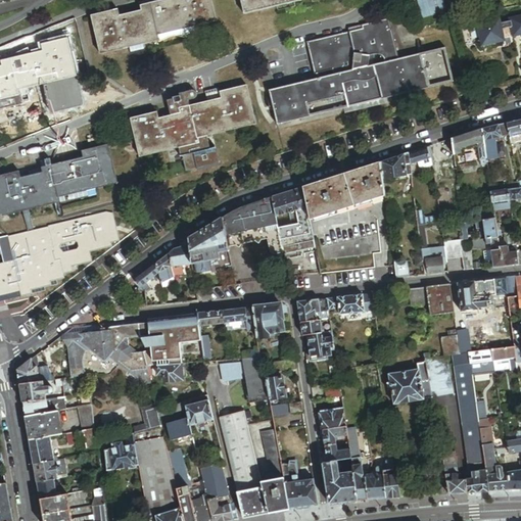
[(116,5),(89,11),(99,53),(158,39),(157,34),(193,25),(216,19),(210,0),(146,0),(139,2),(140,7),(117,12),(116,5)]
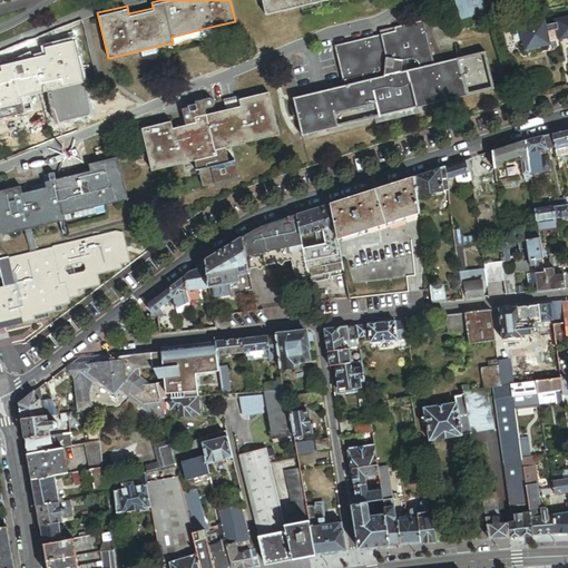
[(263,0),(266,13),(322,0),(263,0)]
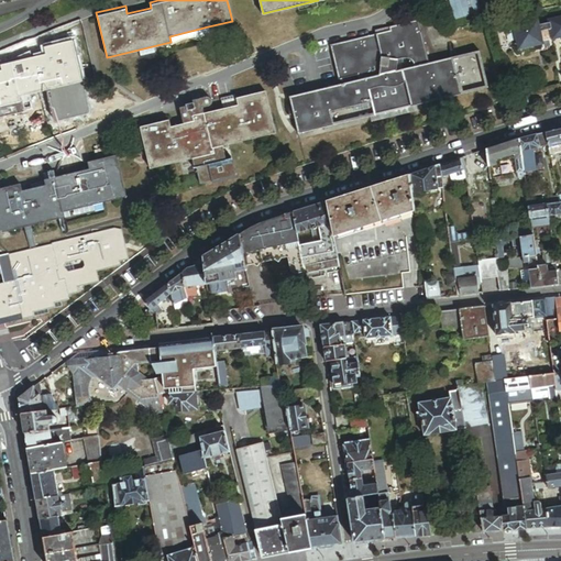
[(471,15),(465,0),(448,0),(454,20),(471,15)]
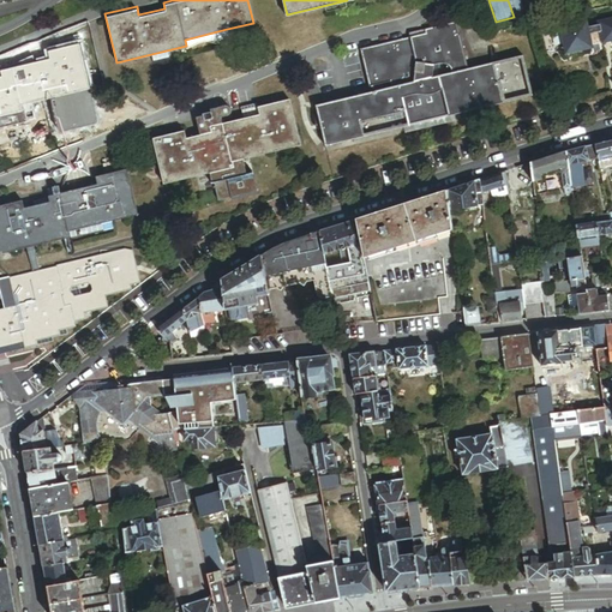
[(508,0),(514,17),(531,12),(527,0),(508,0)]
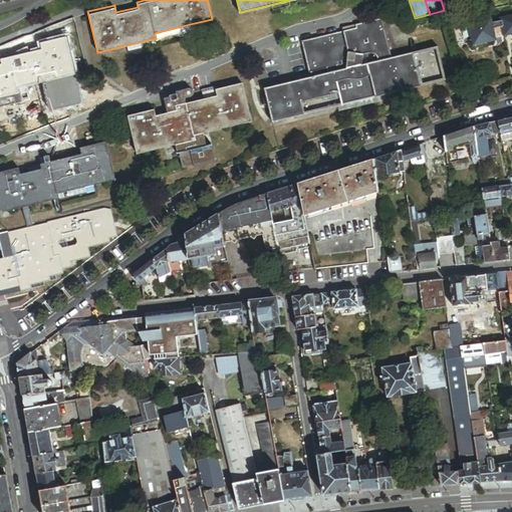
[(441,0),(444,10),(452,7),(449,0),(441,0)]
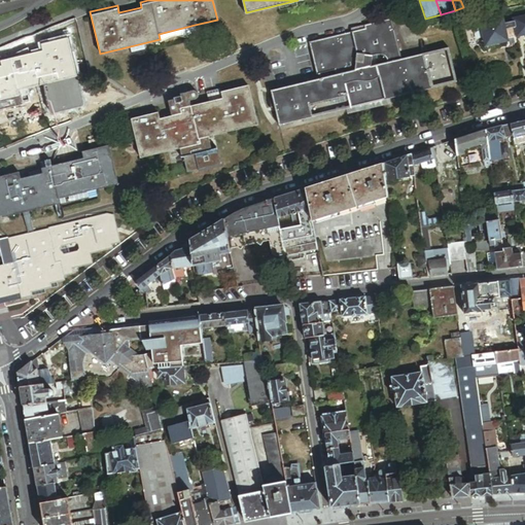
[(478,22),(484,45),(508,40),(504,28),(513,26),(515,36),(524,33),(524,12),(511,16),(512,20),(503,22),(502,15),(478,22)]
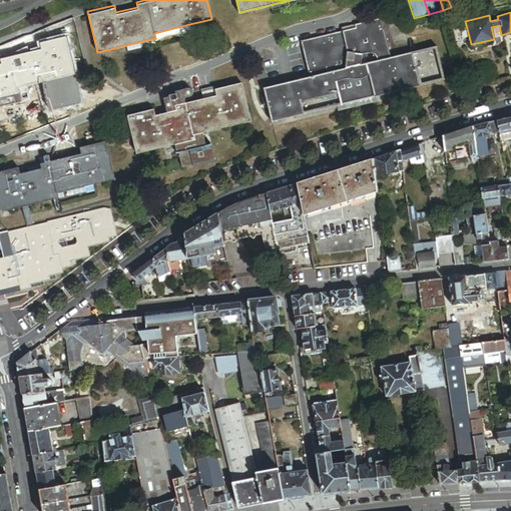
[(328,72),(263,87),(271,120),(337,104),(342,103),(341,102),(344,100),(347,99),(350,98),(362,98),(366,97),(369,96),(371,95),(374,94),(374,96),(379,95),(446,79),(438,48),(393,59),(384,21),(383,19),(356,25),(357,27),(357,29),(344,32),(303,41),(303,44),(306,43),(307,51),(305,51),(307,61),(310,60),(312,70),(310,71),(327,67),(328,72)]
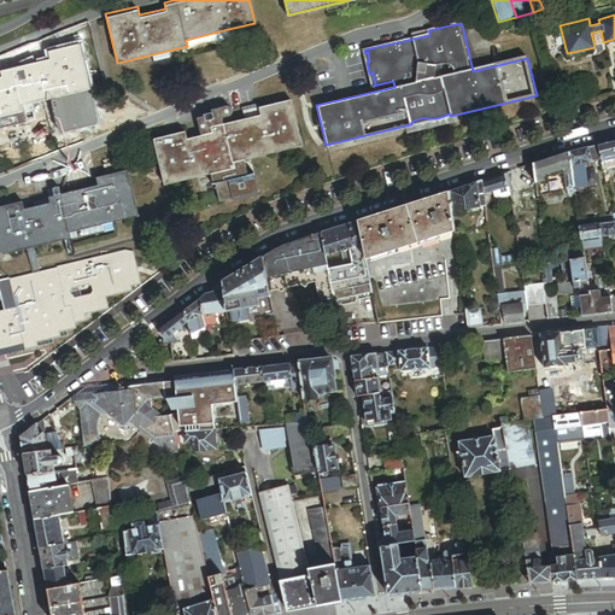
[(228,29),(186,40),(187,46),(187,48),(193,45),(199,42),(205,41),(210,41),(214,42),(217,44),(221,42),(224,41),(227,39),(228,37),(228,29)]
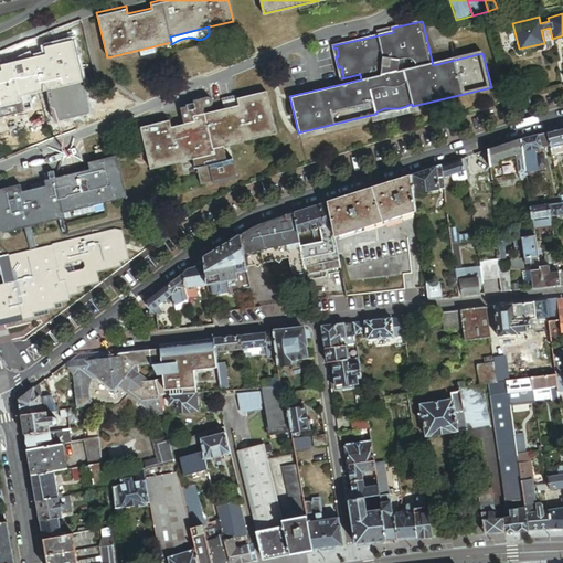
[(0,106),(10,104),(20,102),(19,96),(59,86),(82,81),(72,38),(43,45),(45,52),(29,56),(0,63),(1,70),(0,70),(0,106)]
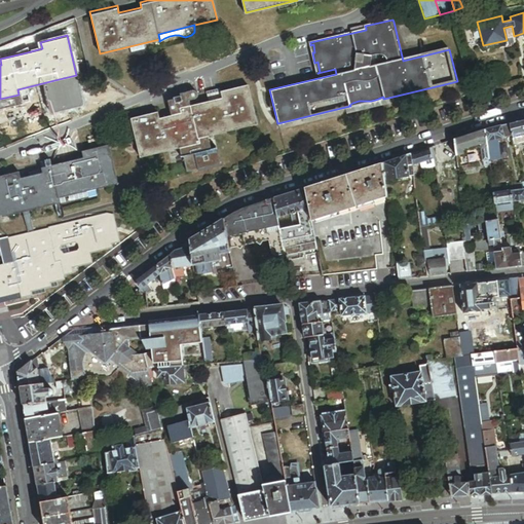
[(0,59),(27,52),(26,46),(25,47),(10,53),(5,55),(0,55),(0,65),(1,65),(0,59)]
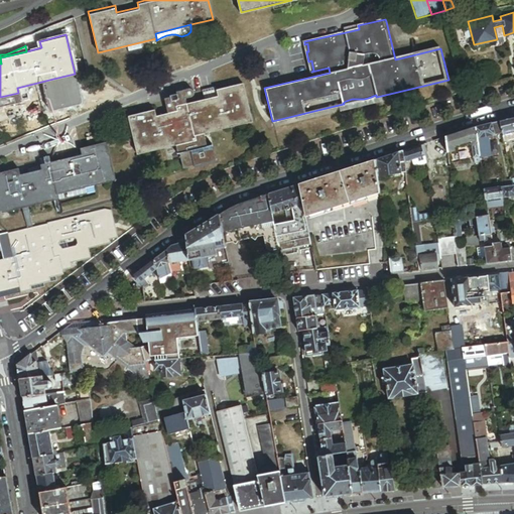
[(481,87),(478,76),(468,78),(471,89),(481,87)]
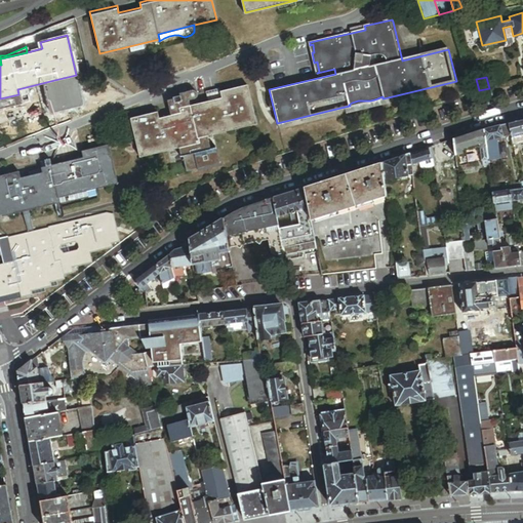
[(31,91),(54,89),(54,80),(17,89),(18,94),(9,96),(10,101),(31,91)]
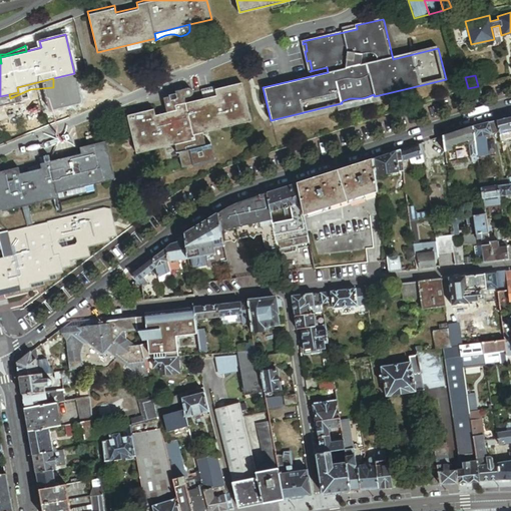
[(153,115),(152,109),(126,115),(135,153),(173,144),(194,140),(193,135),(201,133),(250,122),(241,83),(214,89),(216,95),(184,103),(183,97),(185,96),(188,96),(190,95),(191,93),(191,91),(190,89),(189,88),(186,87),(180,89),(181,92),(175,94),(174,92),(166,94),(167,96),(161,97),(165,112),(153,115)]
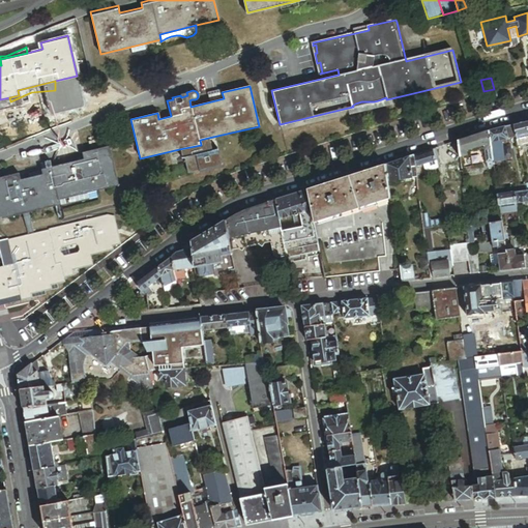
[(185,89),(166,97),(167,100),(173,99),(172,97),(180,95),(181,97),(187,95),(186,92),(185,89)]
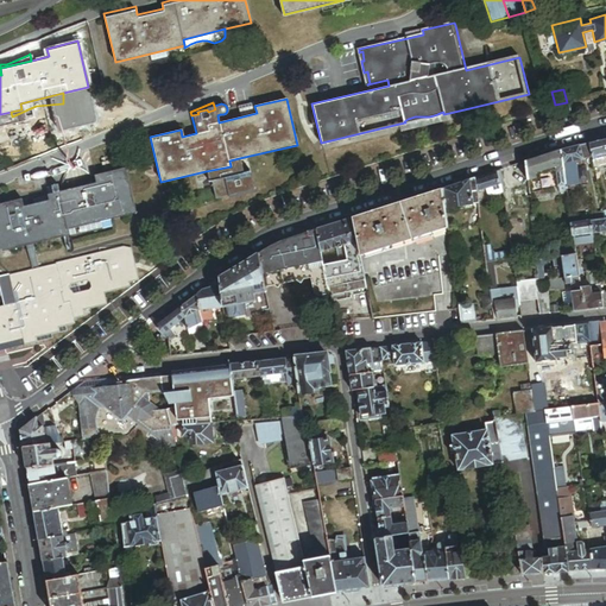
[(405,122),(399,124),(401,130),(450,118),(449,113),(443,114),(443,112),(440,113),(437,114),(434,115),(429,117),(415,117),(411,118),(408,119),(404,121),(405,122)]
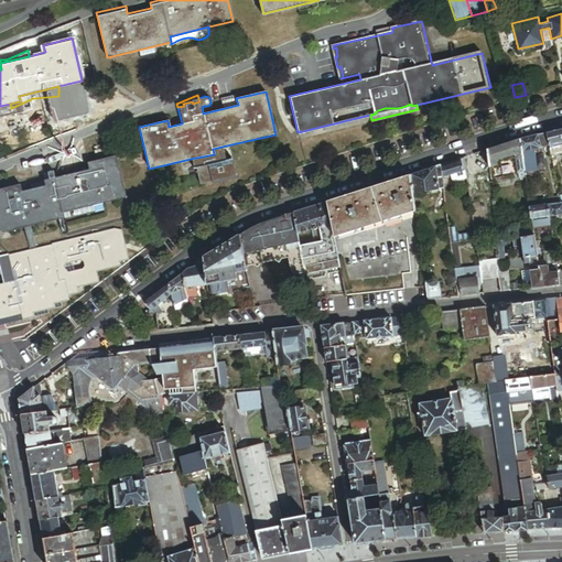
[(561,127),(546,131),(548,143),(549,147),(561,143),(561,127)]
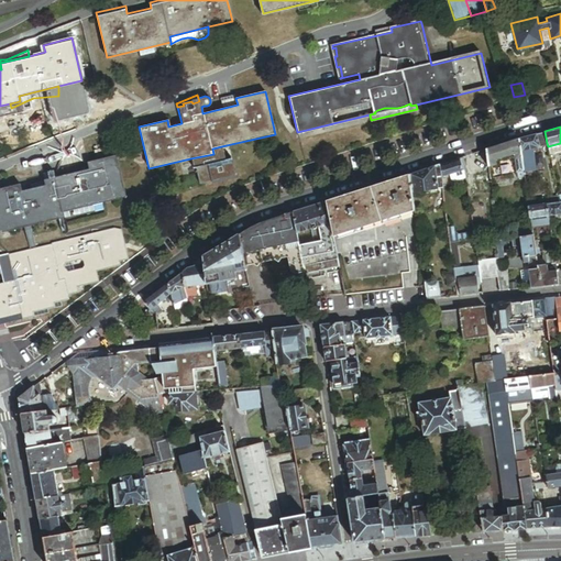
[(547,143),(545,131),(517,138),(519,151),(531,147),(547,143)]
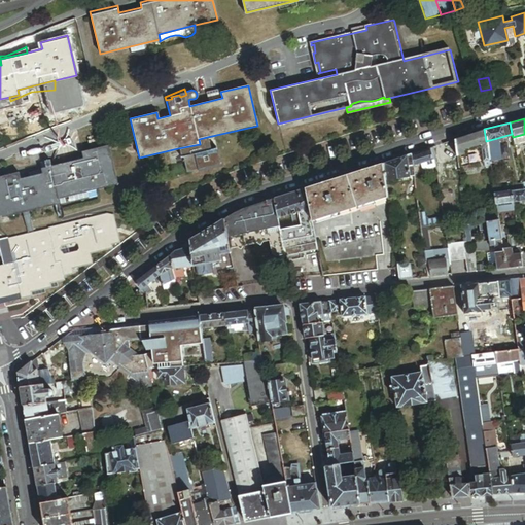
[(486,141),(484,129),(454,138),(457,154),(463,152),(463,148),(480,143),(483,161),(489,160),(487,144),(486,141)]
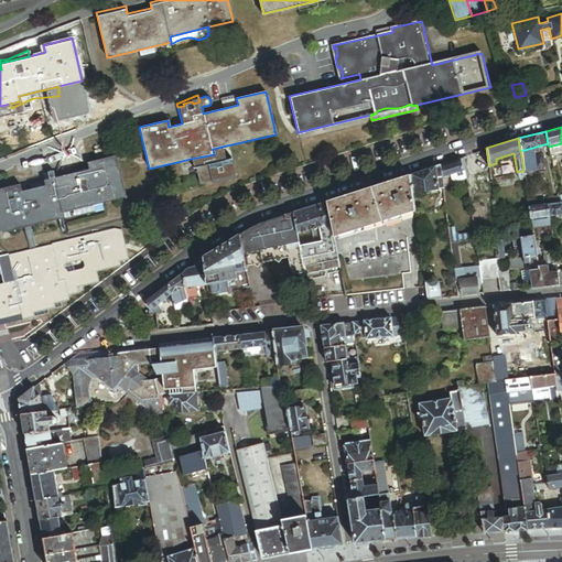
[(561,143),(549,147),(550,152),(561,149),(561,143)]
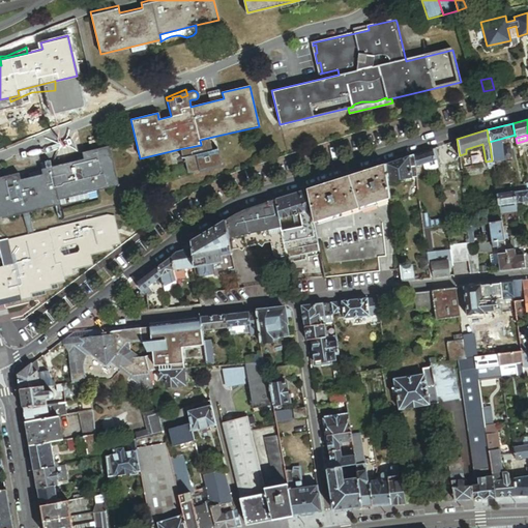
[(211,151),(208,138),(200,140),(201,145),(179,149),(181,158),(183,157),(187,172),(221,165),(217,150),(211,151)]
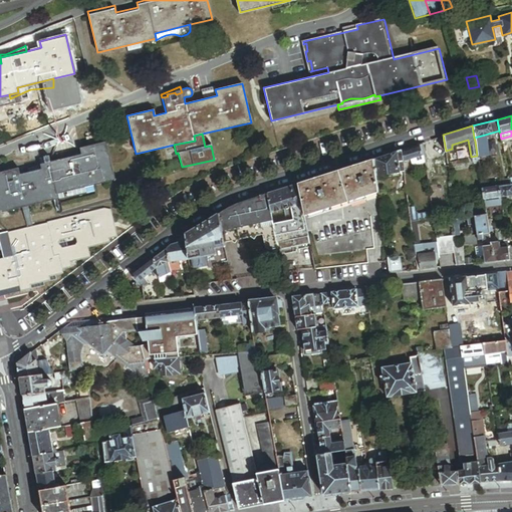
[(19,168),(0,172),(0,205),(1,209),(1,212),(22,207),(28,206),(59,198),(58,193),(82,188),(114,180),(105,141),(79,148),(80,154),(49,161),(44,162),(40,163),(41,165),(42,169),(29,172),(20,174),(19,168)]
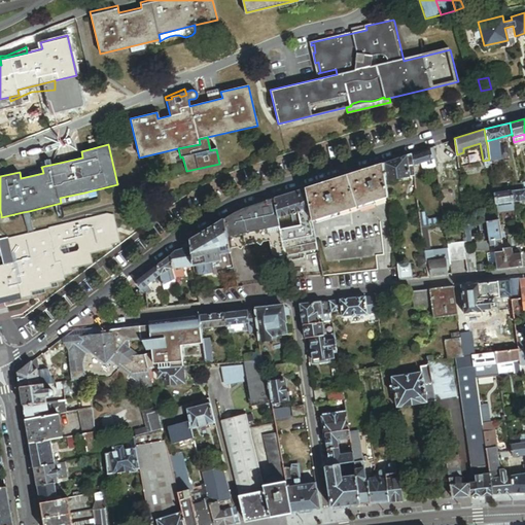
[(431,159),(428,147),(410,152),(413,165),(419,163),(431,159)]
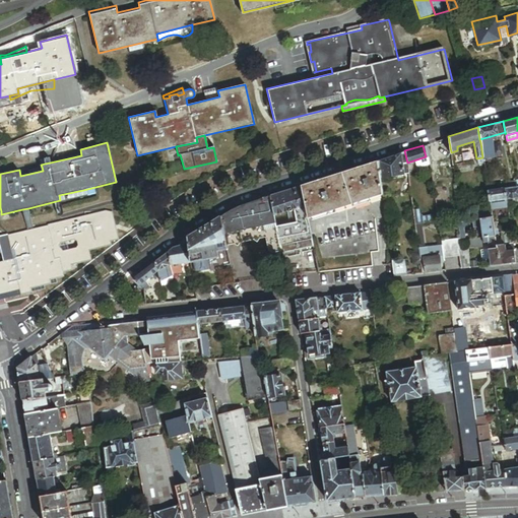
[(403,174),(400,152),(377,159),(379,178),(380,178),(389,176),(403,174)]
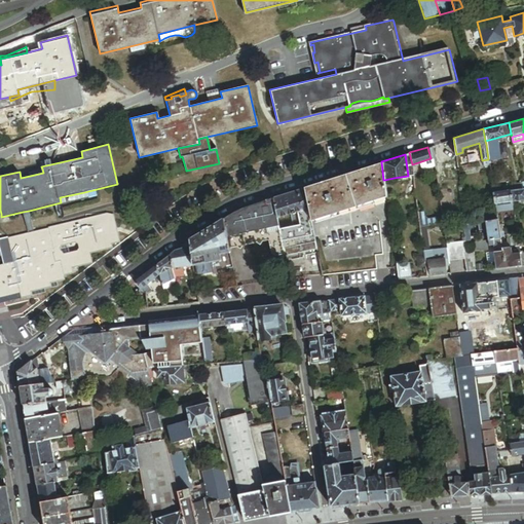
[(431,158),(418,162),(420,167),(423,170),(435,165),(434,157),(431,158)]
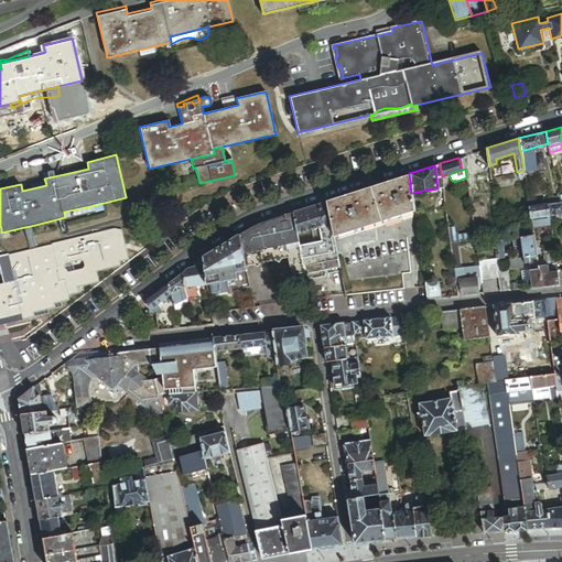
[(411,193),(409,173),(325,201),(330,222),(333,236),(413,208),(411,193)]
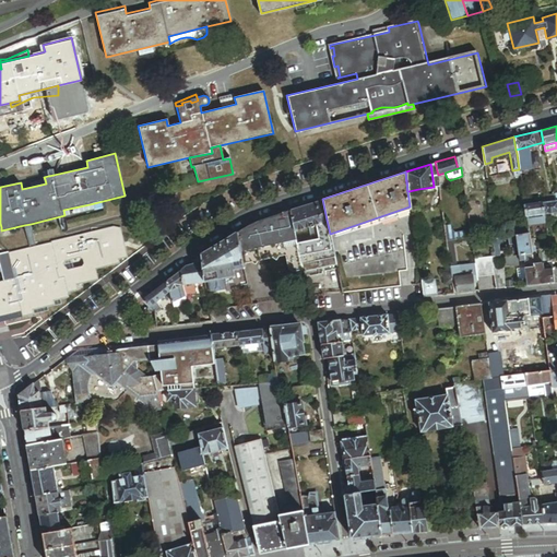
[(327,220),(322,199),(289,210),(294,228),(306,225),(327,220)]
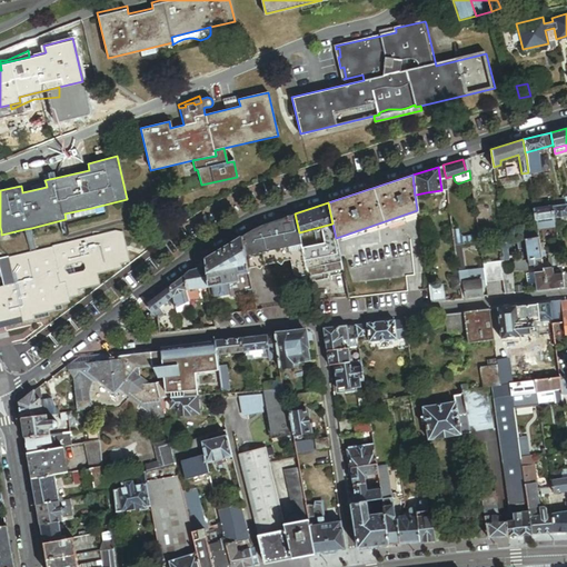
[(566,214),(566,205),(566,204),(565,204),(551,206),(554,216),(566,214)]
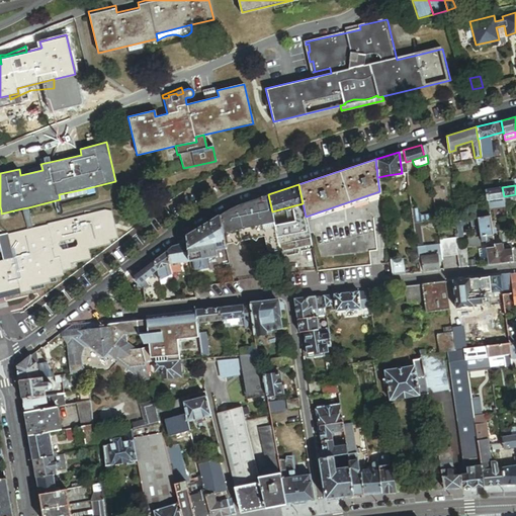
[(504,196),(502,187),(486,189),(488,199),(496,198),(503,197),(504,196)]
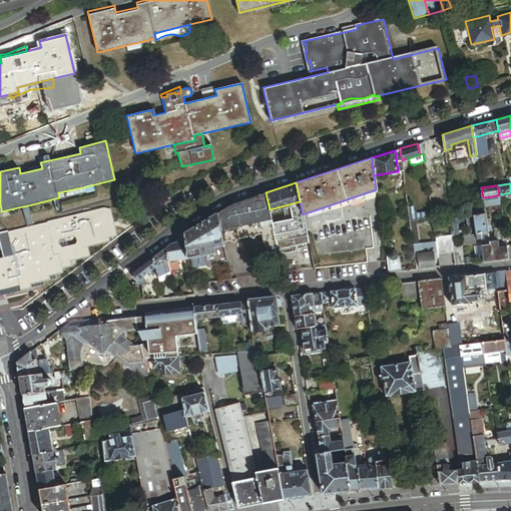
[(58,192),(59,197),(83,191),(82,187),(58,192)]
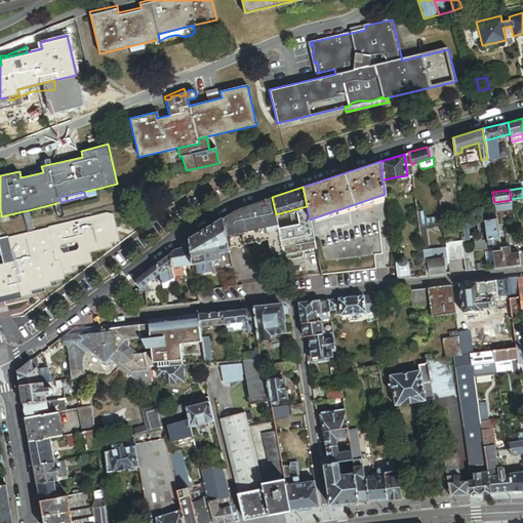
[(263,200),(268,217),(244,226),(244,225),(225,231),(228,246),(235,245),(239,247),(241,243),(254,240),(258,243),(260,239),(268,238),(270,251),(275,254),(283,252),(278,228),(276,214),(272,197),(263,200)]
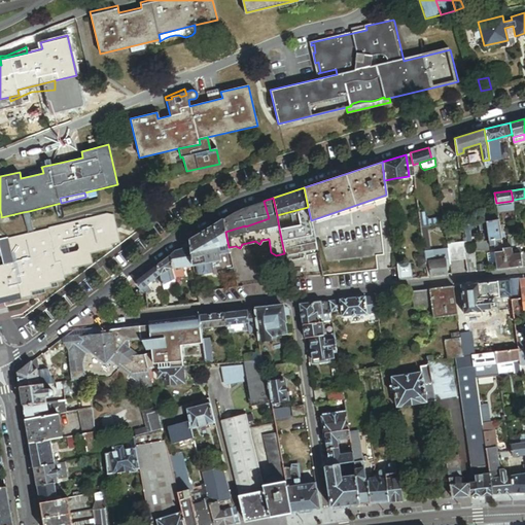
[(264,201),(240,209),(245,225),(245,226),(269,218),(264,201)]
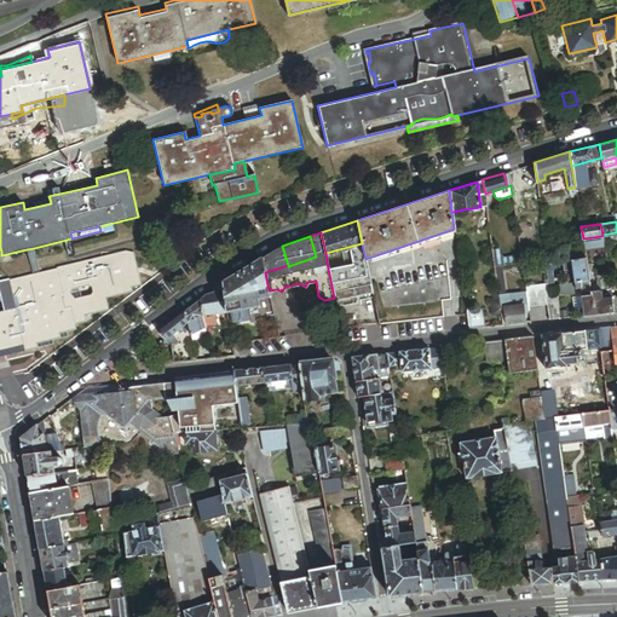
[(335,300),(372,292),(365,259),(362,243),(339,249),(342,265),(328,269),(334,298),(335,300)]
